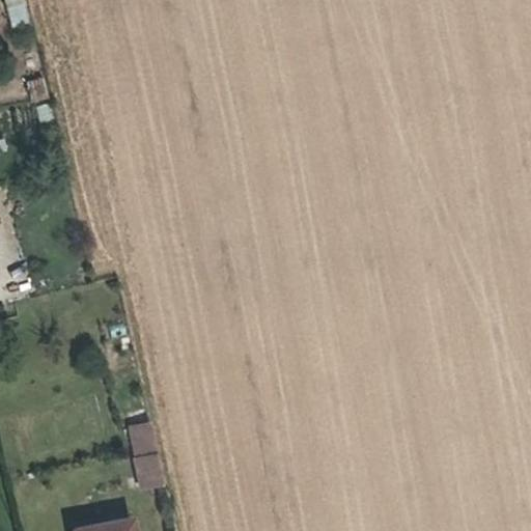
[(23,0),(3,0),(11,27),(29,22),(23,0)]
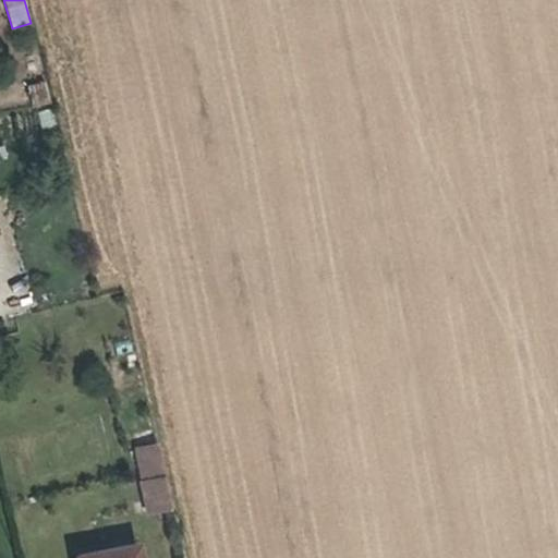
[(44,80),(24,85),(31,106),(49,100),(44,80)]
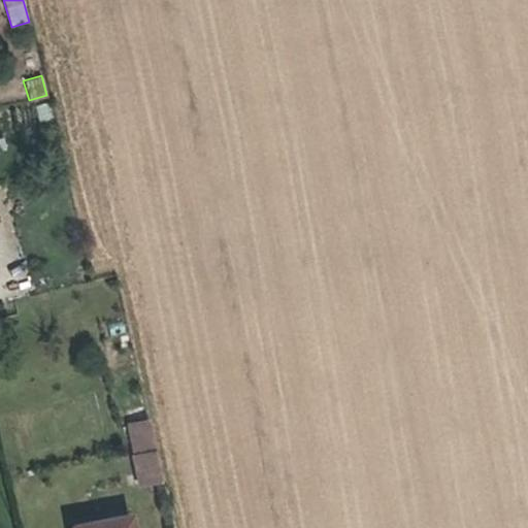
[(50,101),(34,104),(38,125),(54,122),(50,101)]
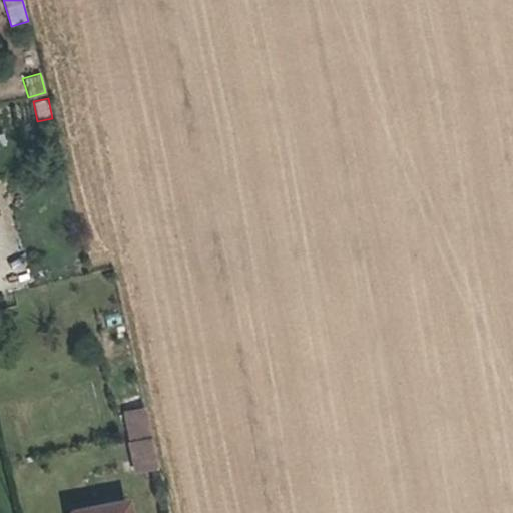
[(114,412),(142,407),(139,394),(111,399),(114,412)]
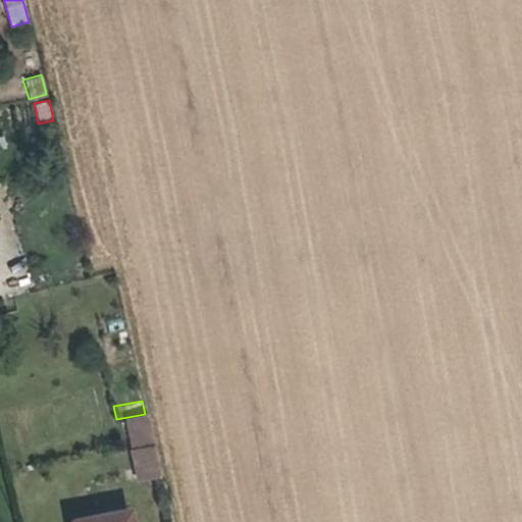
[(121,420),(139,479),(162,473),(145,414),(121,420)]
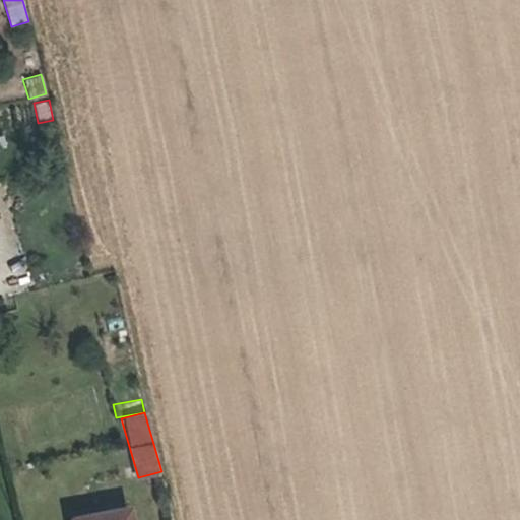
[(136,519),(134,511),(100,519),(136,519)]
